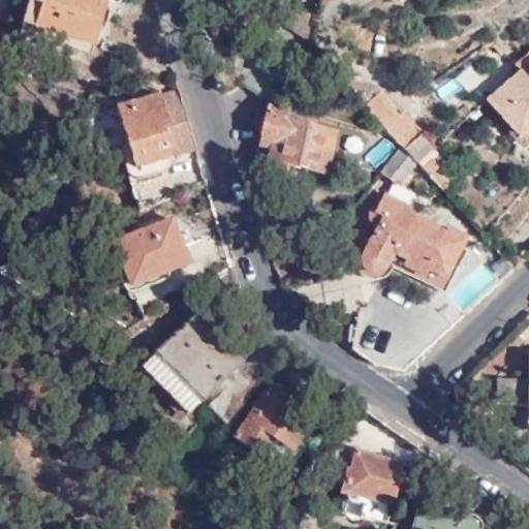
[(40,3),(29,0),(28,0),(22,22),(34,25),(40,3)]
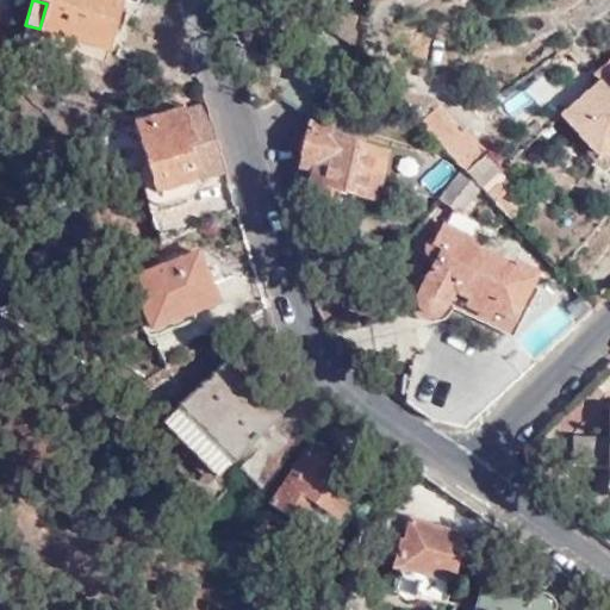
[(33,0),(47,4),(39,29),(106,49),(120,0),(33,0)]
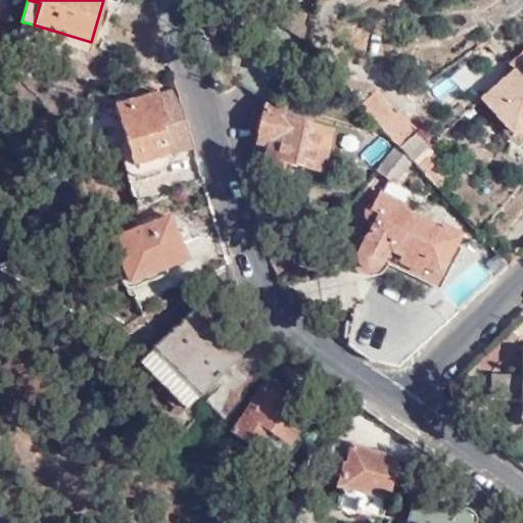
[(306,36),(306,35),(279,17),(240,81),(267,99),(262,108),(258,122),(253,156),(265,158),(262,168),(286,173),(288,165),(321,173),(332,131),(283,116),(288,98),(271,93),(306,36)]
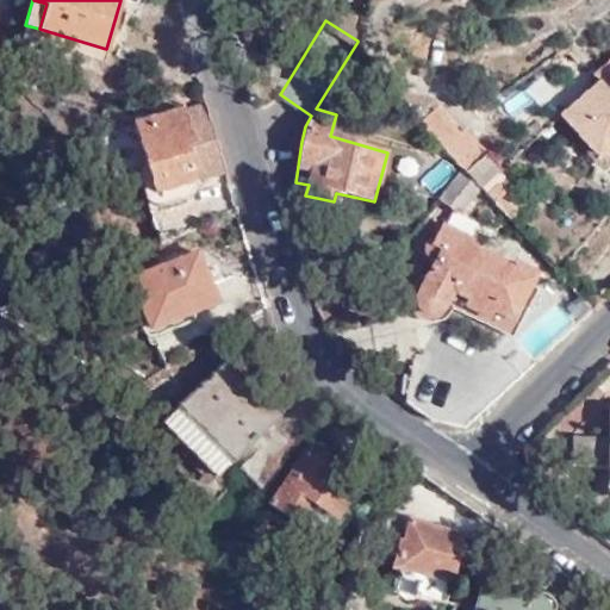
[(609,57),(595,70),(603,80),(564,113),(599,153),(609,154),(609,57)]
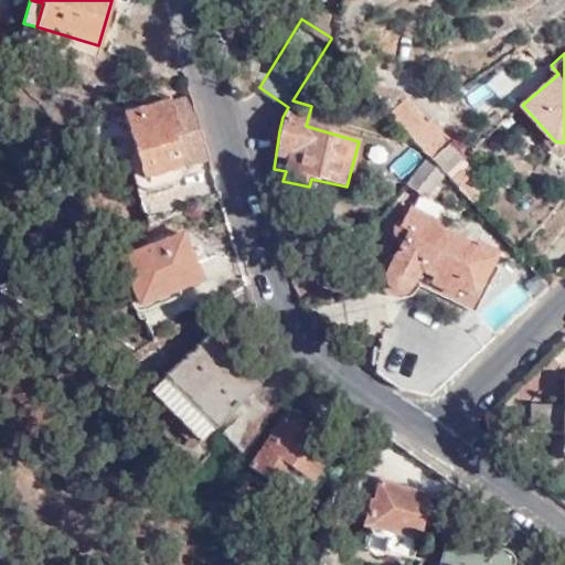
[(147,191),(176,183),(182,170),(209,162),(189,95),(170,99),(124,114),(134,148),(127,161),(135,185),(147,191)]
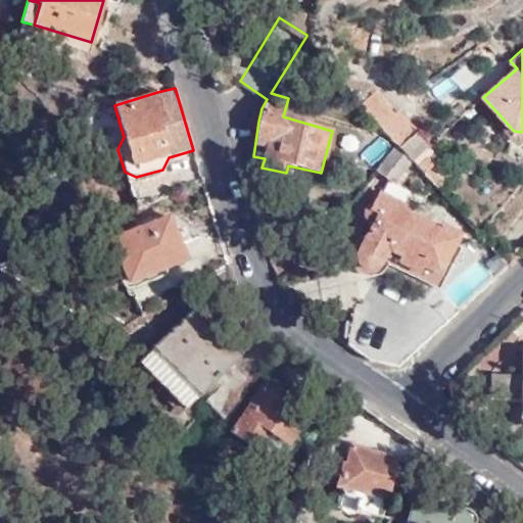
[(375,101),(363,112),(376,126),(380,130),(393,119),(375,101)]
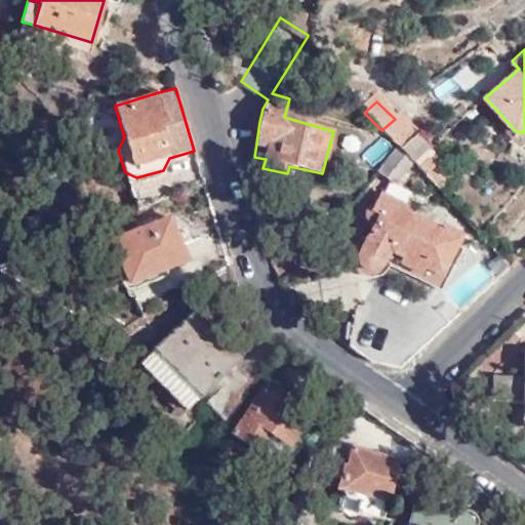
[(381,130),(398,147),(402,152),(417,136),(397,116),(395,119),(381,130)]
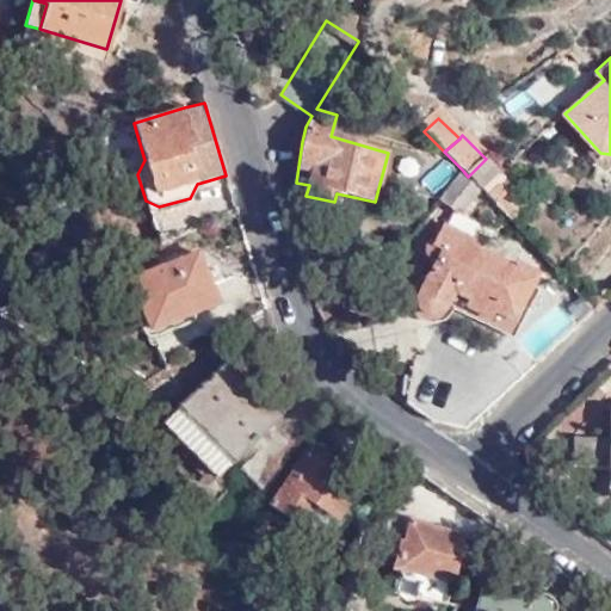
[(436,196),(439,199),(463,171),(444,152),(439,147),(432,154),(443,165),(445,164),(455,173),(436,196)]
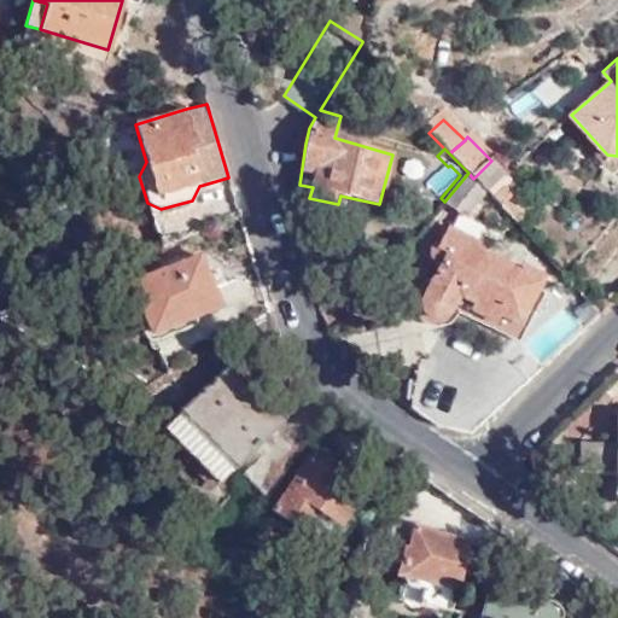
[(473,179),(488,193),(507,175),(491,161),(473,179)]
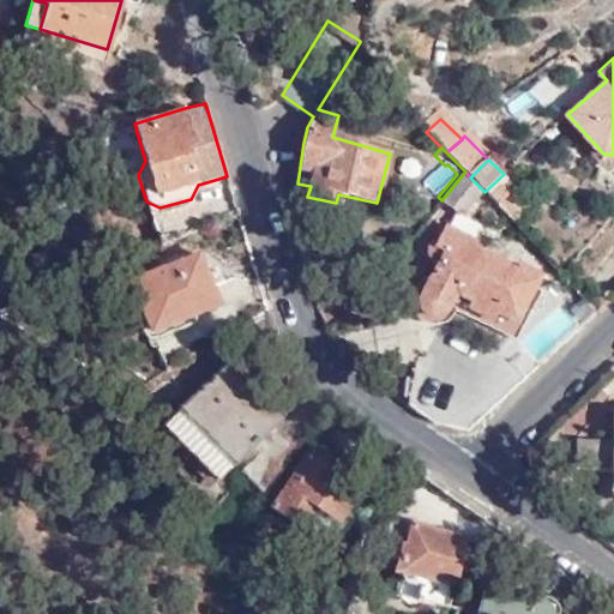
[(465,172),(441,200),(461,218),(486,194),(485,192),(470,178),(465,172)]
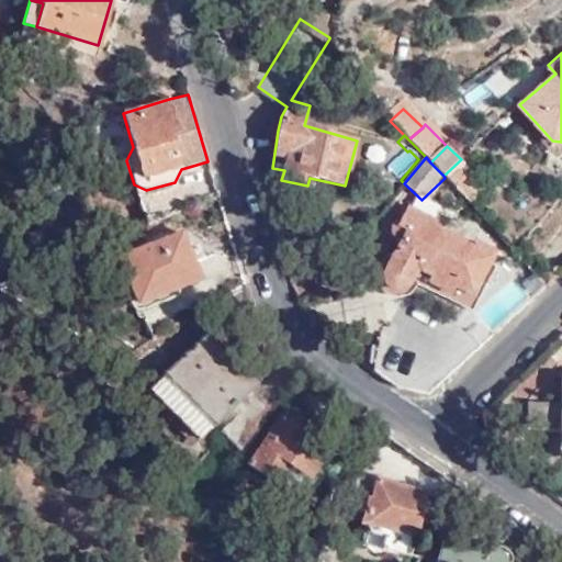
[(449,182),(472,206),(478,202),(470,193),(468,194),(461,187),(465,182),(459,173),(449,182)]
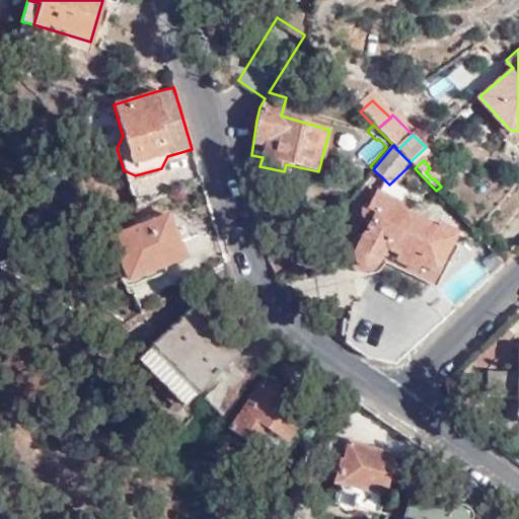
[(436,273),(456,232),(435,221),(432,225),(398,207),(400,202),(375,190),(367,206),(373,210),(353,248),(354,257),(369,266),(377,261),(384,246),(395,252),(393,260),(415,270),(418,264),(436,273)]
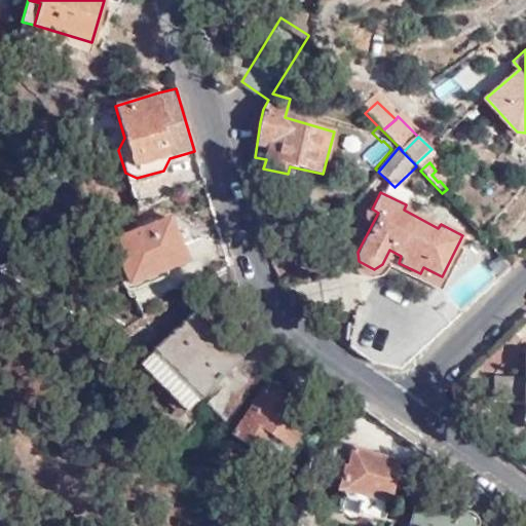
[(185,260),(168,217),(142,228),(140,223),(129,226),(132,232),(109,240),(127,284),(185,260)]
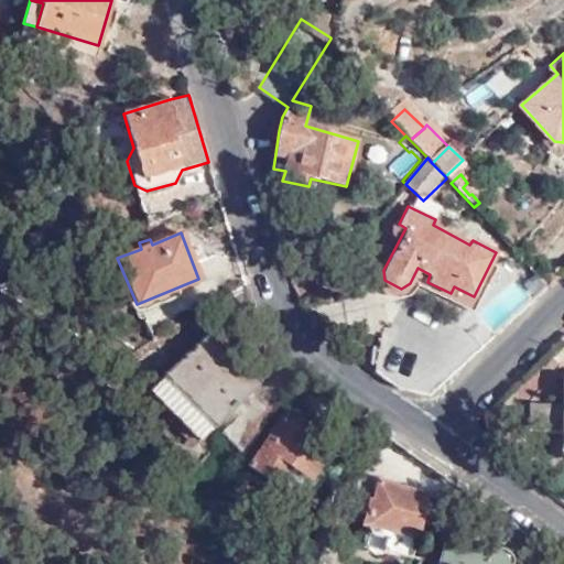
[(241,370),(207,335),(150,391),(199,441),(249,391),(236,377),(241,370)]
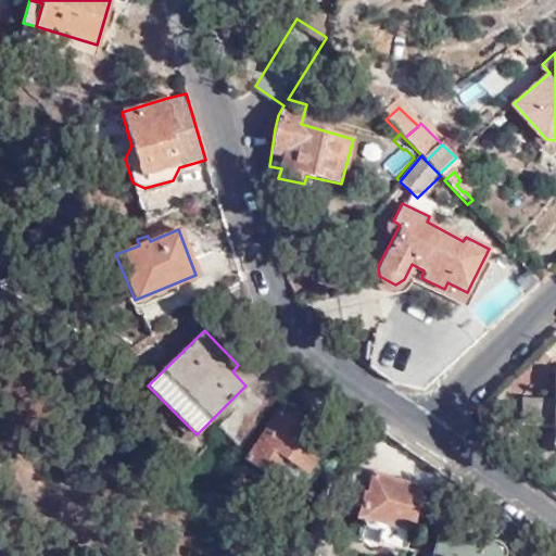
[(555,369),(555,370),(554,397),(521,397),(521,425),(552,425),(552,456),(555,455),(555,369)]
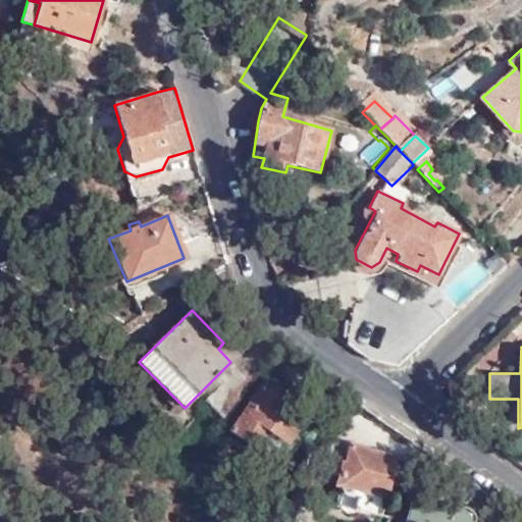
[(261,385),(279,398),(291,381),(271,368),(261,385)]
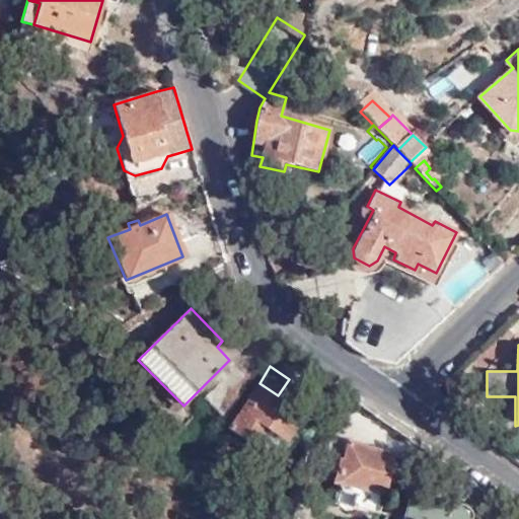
[(298,409),(278,395),(260,383),(230,428),(250,441),(261,427),(284,440),(294,425),(290,422),(298,409)]
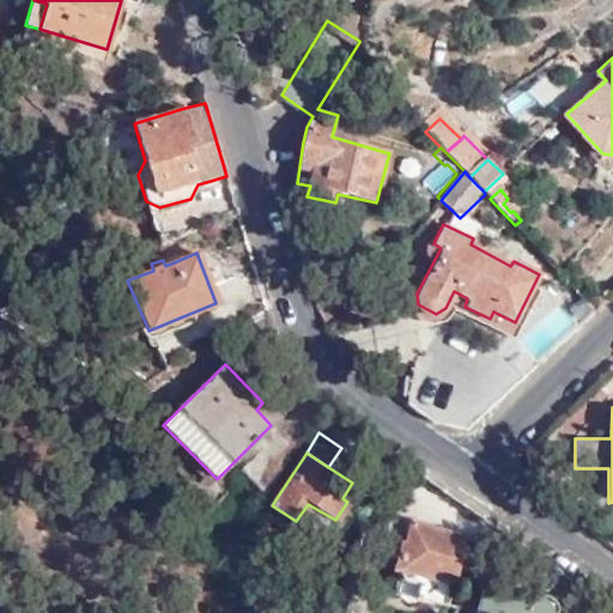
[(453,580),(460,538),(429,530),(429,527),(384,517),(376,552),(396,557),(395,562),(400,563),(398,580),(393,595),(445,608),(453,580)]
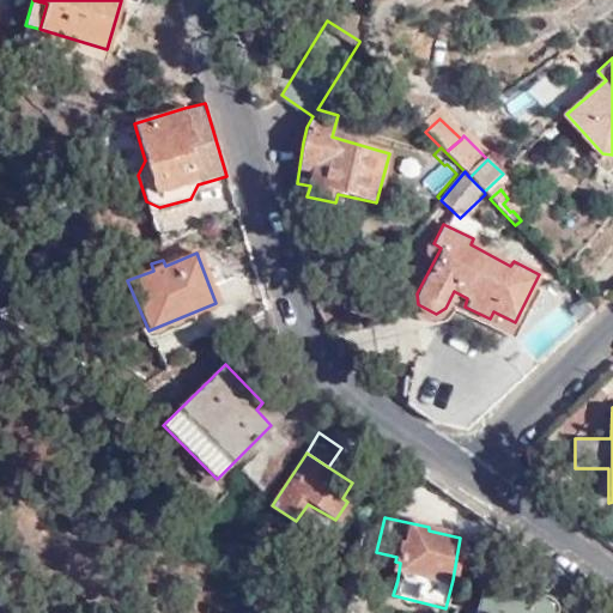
[(570,612),(588,588),(541,557),(527,578),(545,590),(539,599),(483,587),(477,612),(483,612),(570,612)]
